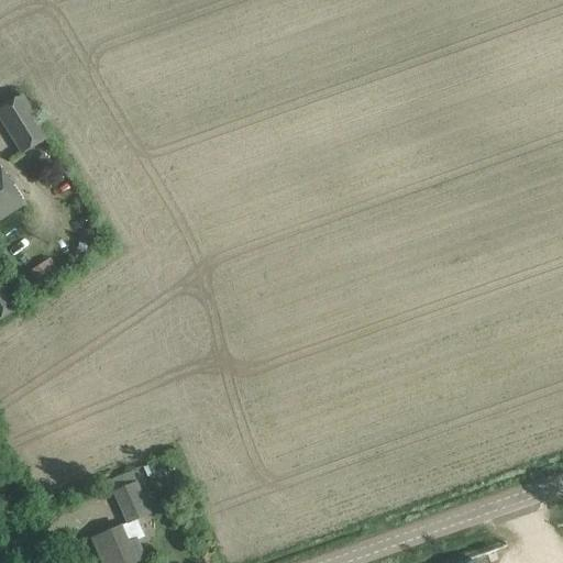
[(0,121),(21,155),(50,138),(22,96),(0,109),(0,121)]
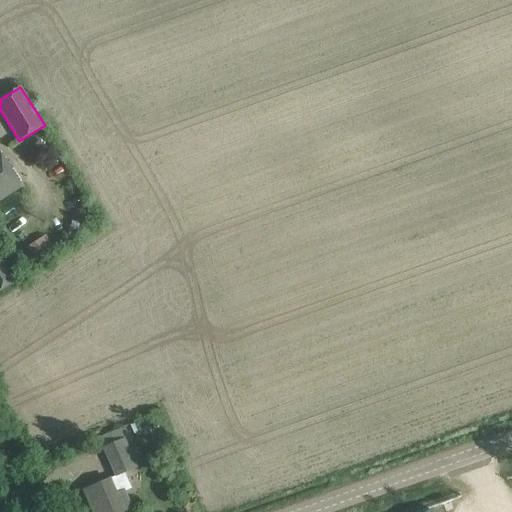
[(0,153),(0,152),(0,200),(22,187),(0,153)]
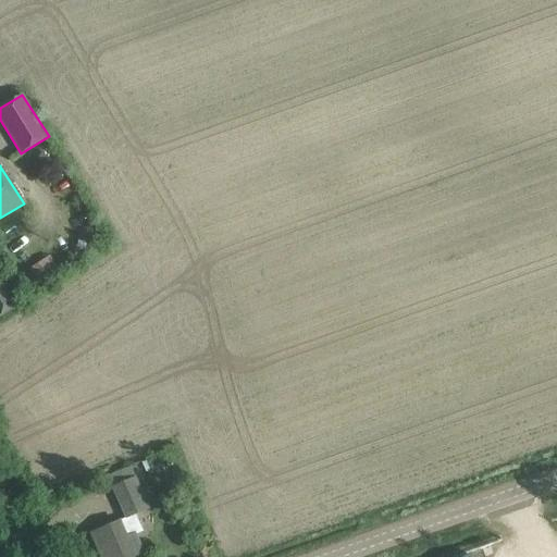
[(50,257),(31,270),(40,284),(59,272),(50,257)]
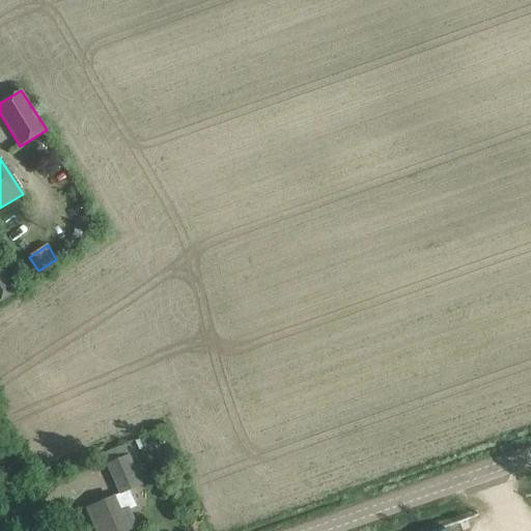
[(148,436),(135,441),(139,450),(151,445),(148,436)]
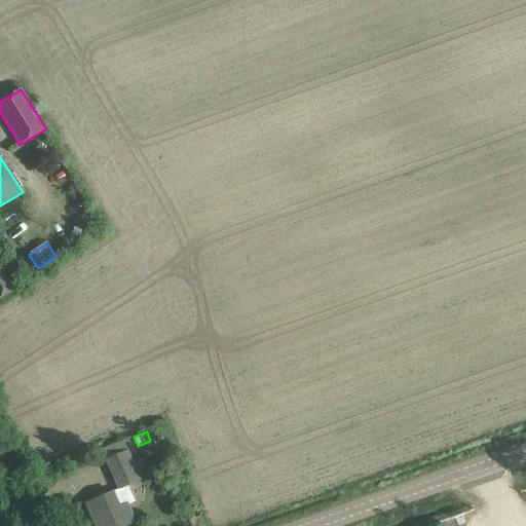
[(140,481),(127,452),(107,460),(120,489),(140,481)]
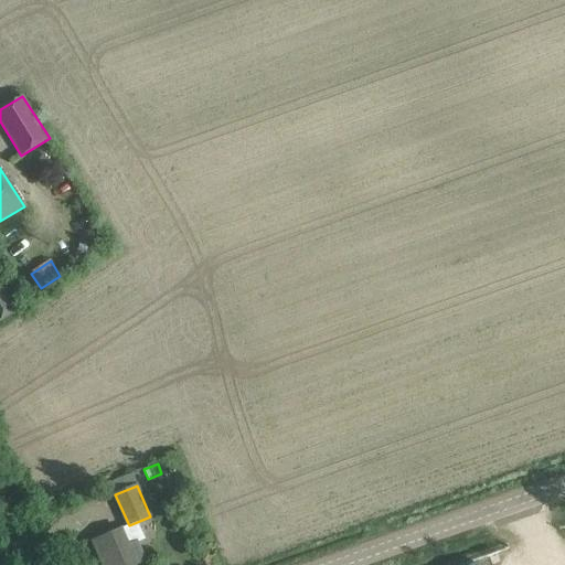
[(121,529),(94,541),(104,564),(135,564),(145,561),(137,542),(145,539),(138,521),(129,525),(128,525),(121,529)]
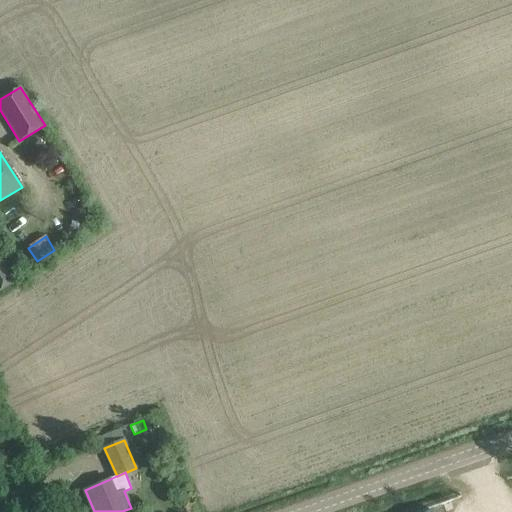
[(436,511),(427,497),(405,511),(436,511)]
